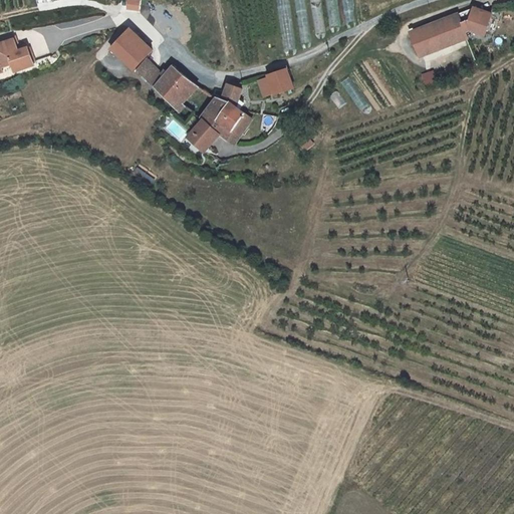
[(476,8),(459,13),(467,35),(474,32),(488,40),(498,20),(489,15),(486,19),(478,15),(476,8)]
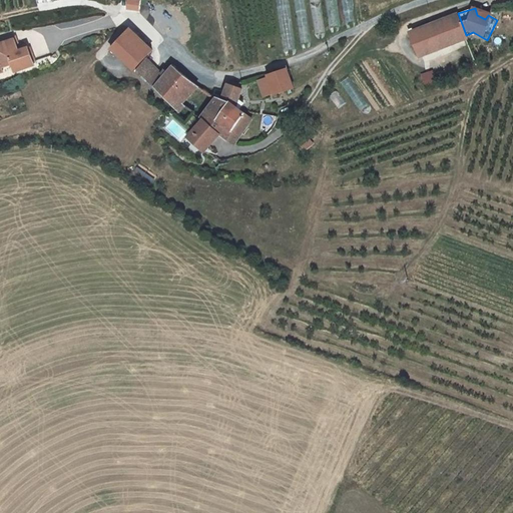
[(458,13),(410,30),(419,54),(467,38),(466,35),(458,13)]
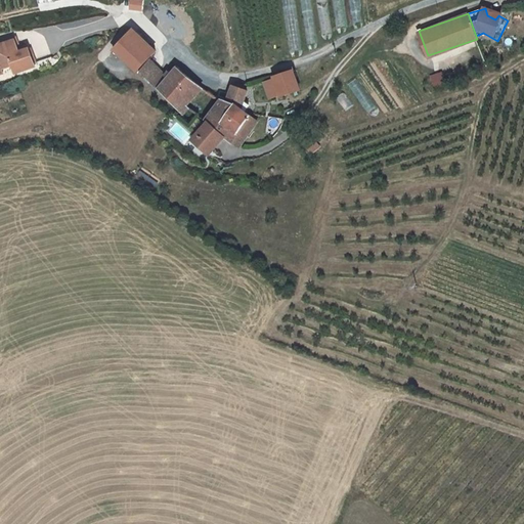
[(306,24),(307,43),(315,42),(313,24),(306,24)]
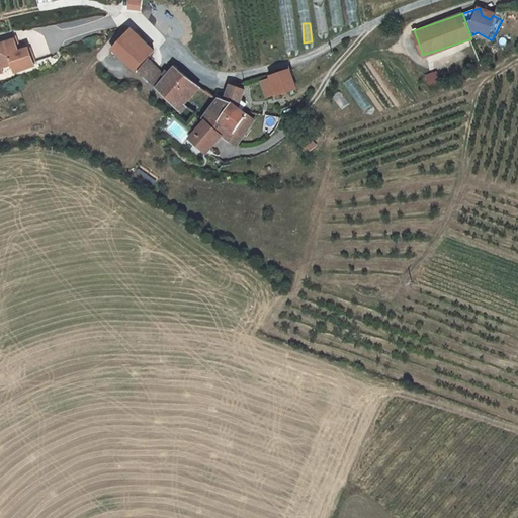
[(131,28),(111,50),(135,70),(153,49),(131,28)]
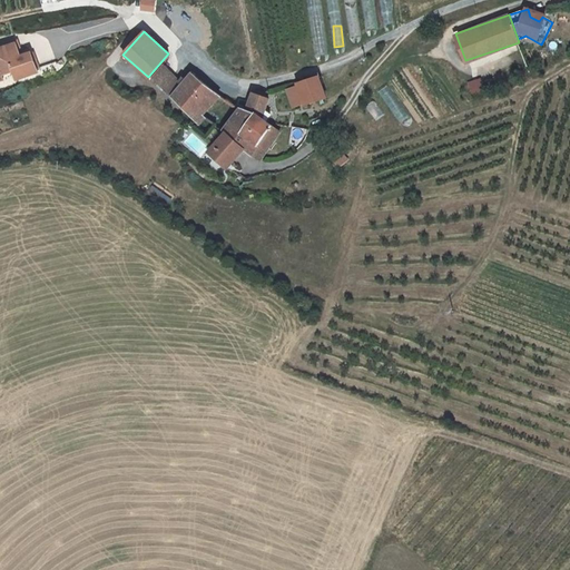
[(0,78),(3,78),(2,74),(13,70),(16,78),(38,70),(31,51),(19,56),(18,51),(20,50),(17,42),(0,47),(0,78)]
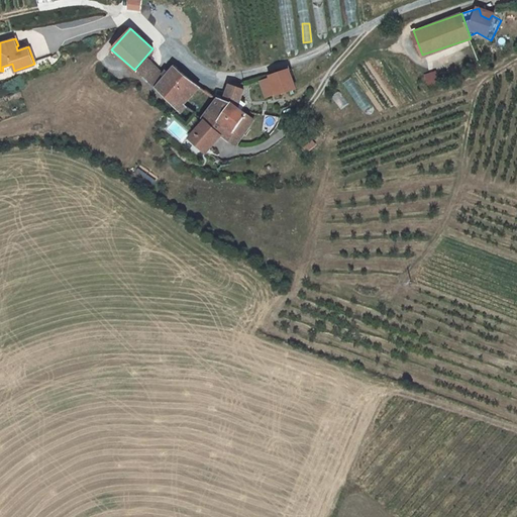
[(148,59),(138,70),(152,85),(164,74),(148,59)]
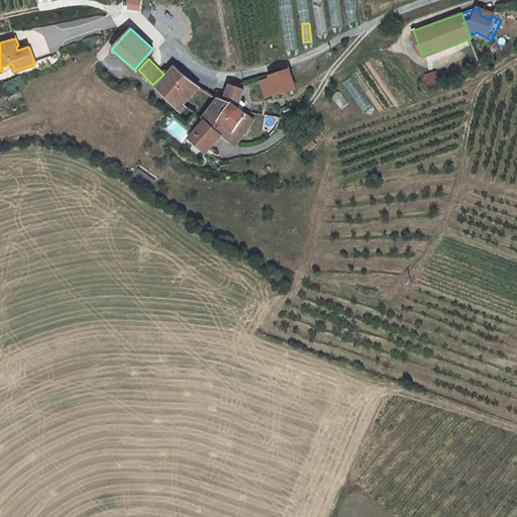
[(179,109),(186,102),(200,87),(192,79),(174,64),(164,74),(152,85),(169,101),(179,109)]
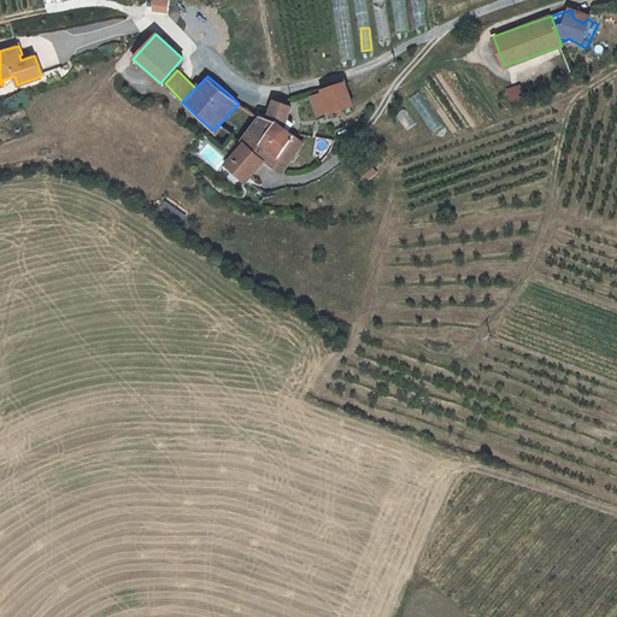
[(344,81),(322,88),(330,112),(353,104),(344,81)]
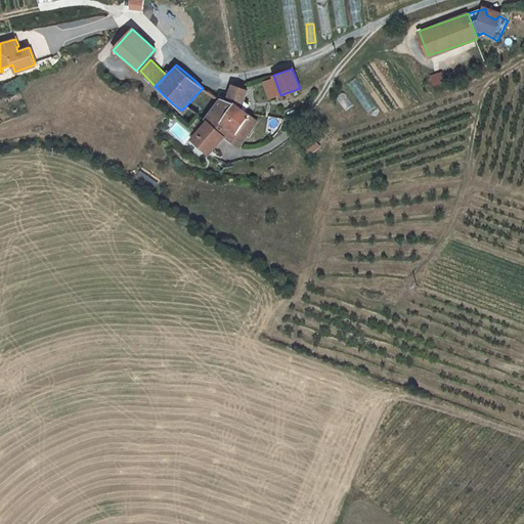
[(441,73),(430,76),(432,86),(444,83),(441,73)]
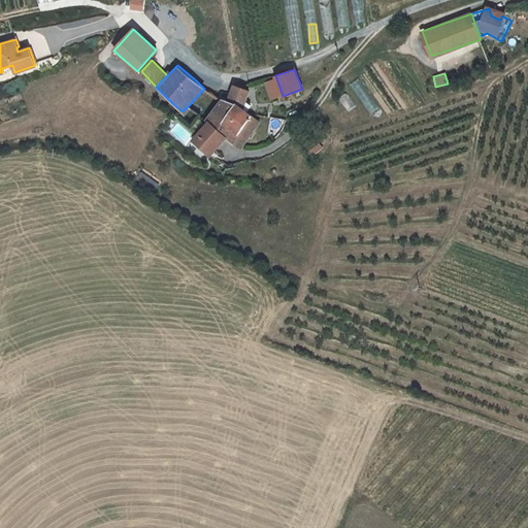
[(259,121),(240,107),(242,104),(242,102),(252,104),(254,93),(239,90),(227,101),(222,101),(204,122),(207,124),(192,142),(200,149),(211,147),(221,135),(225,138),(231,143),(232,142),(242,128),(250,134),(259,121)]
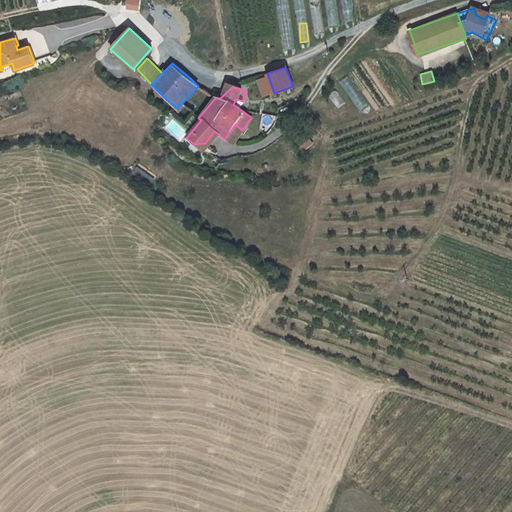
[(242,130),(235,124),(225,138),(232,143),(242,130)]
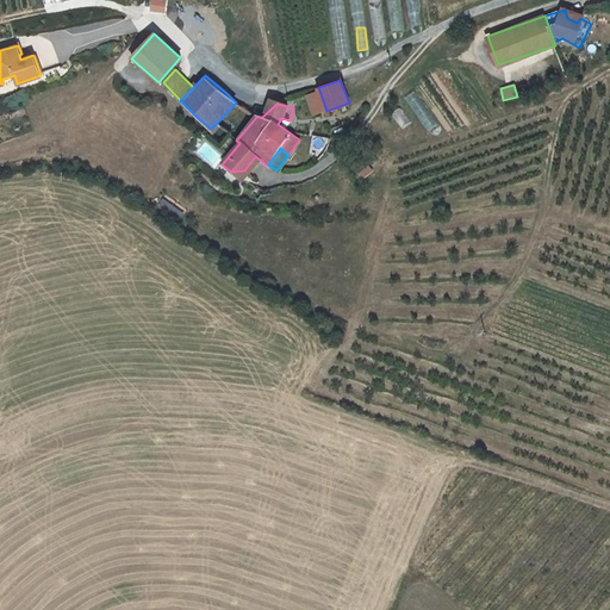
[(244,170),(231,172),(242,181),(260,160),(255,156),(244,170)]
